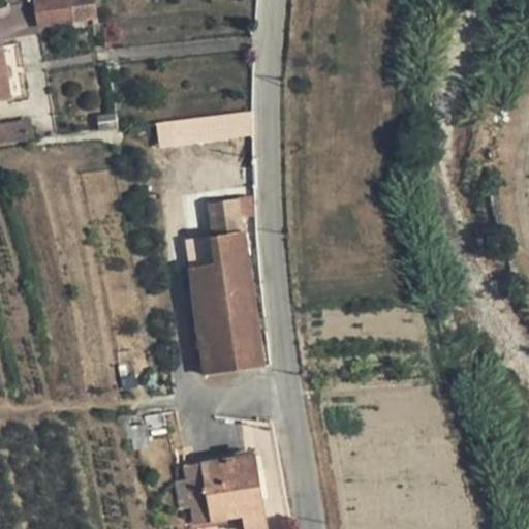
[(95,0),(34,0),(38,25),(98,18),(95,0)]
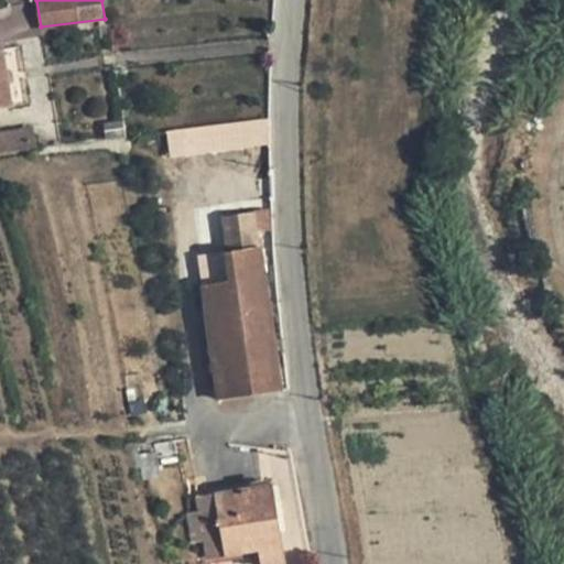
[(0,108),(13,106),(4,50),(0,50),(0,108)]
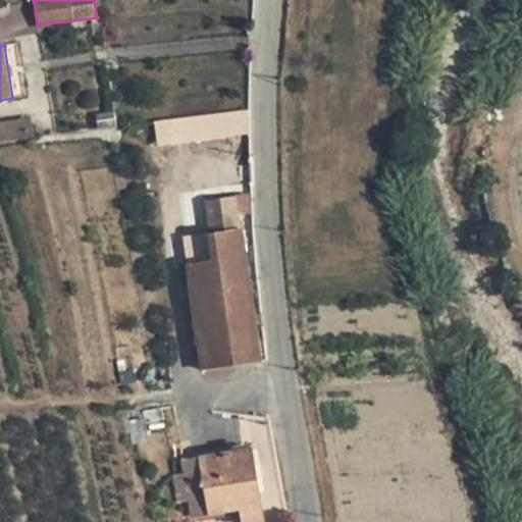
[(251,136),(249,111),(153,119),(156,145),(251,136)]
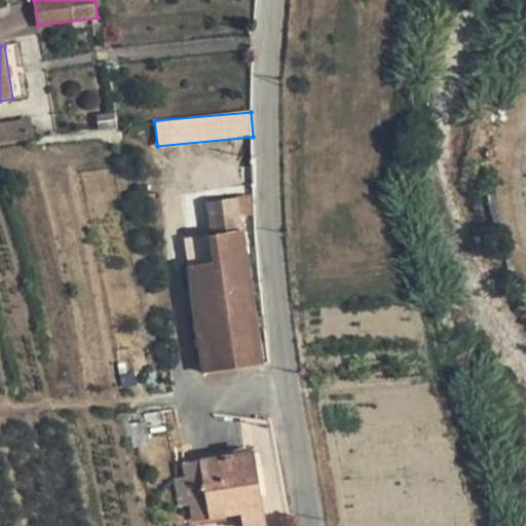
[(9,122),(12,142),(33,139),(30,119),(9,122)]
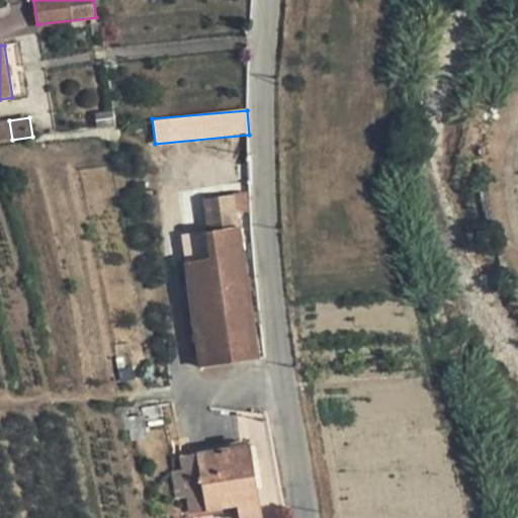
[(0,141),(12,140),(9,120),(0,121),(0,141)]
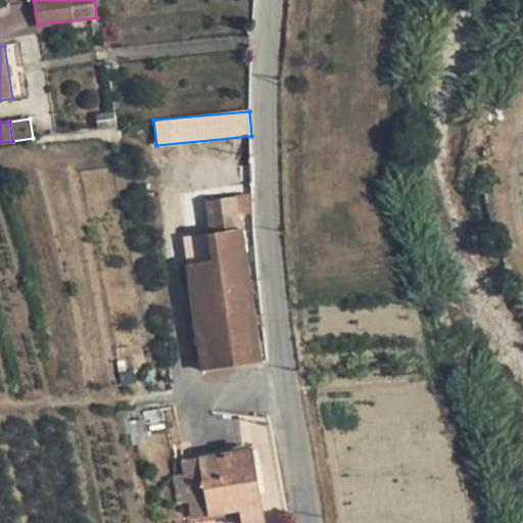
[(203,370),(260,362),(236,197),(205,201),(210,234),(185,238),(203,370)]
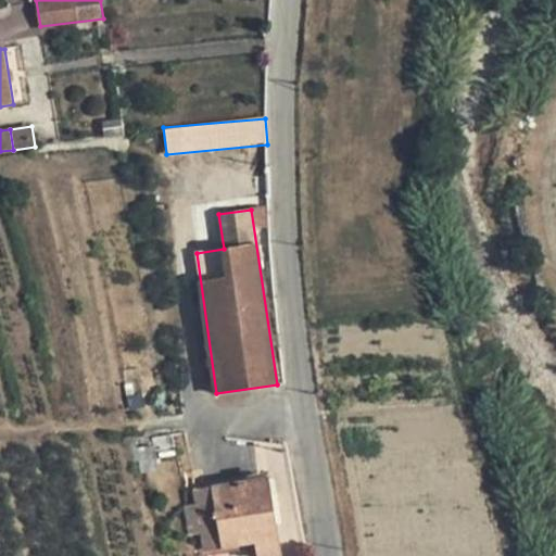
[(279,547),(269,478),(194,489),(197,506),(187,507),(191,535),(201,533),(204,551),(256,543),(257,551),(279,547)]
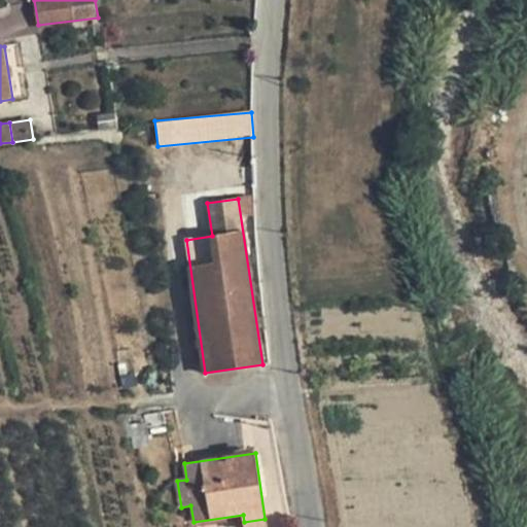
All buildings are outlined.
